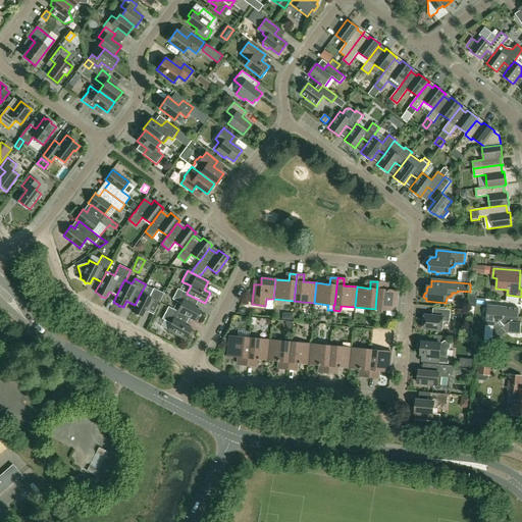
[(396,311),(398,291),(384,290),(384,282),(377,281),(375,309),(396,311)]
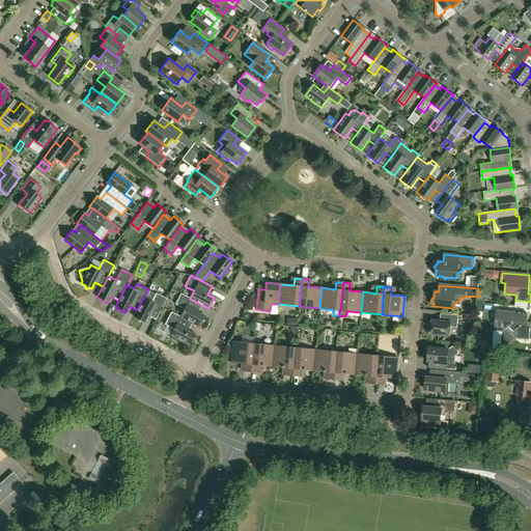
[(147,315),(156,319),(167,299),(156,292),(156,295),(147,290),(143,298),(137,310),(134,316),(138,318),(139,322),(142,320),(144,322),(147,315)]
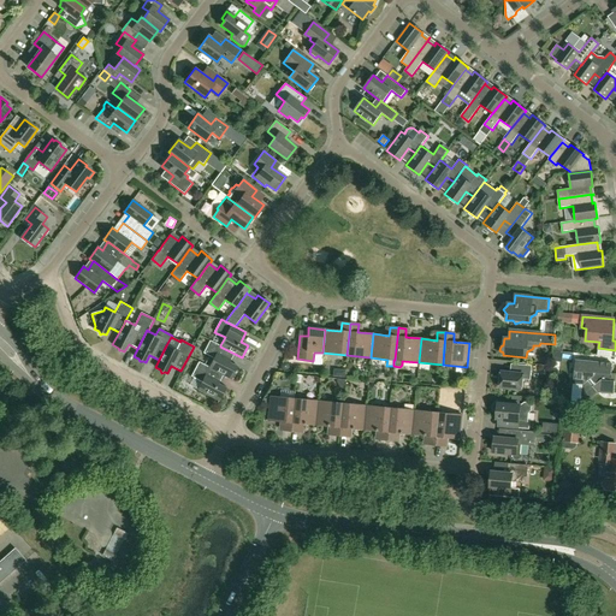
[(230,363),(235,354),(220,347),(220,345),(209,341),(203,353),(214,359),(209,367),(223,374),(223,375),(230,379),(237,367),(230,363)]
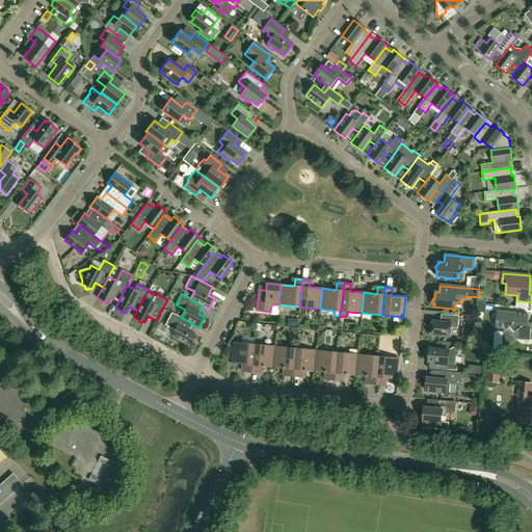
[(484,313),(485,306),(478,304),(477,312),(484,313)]
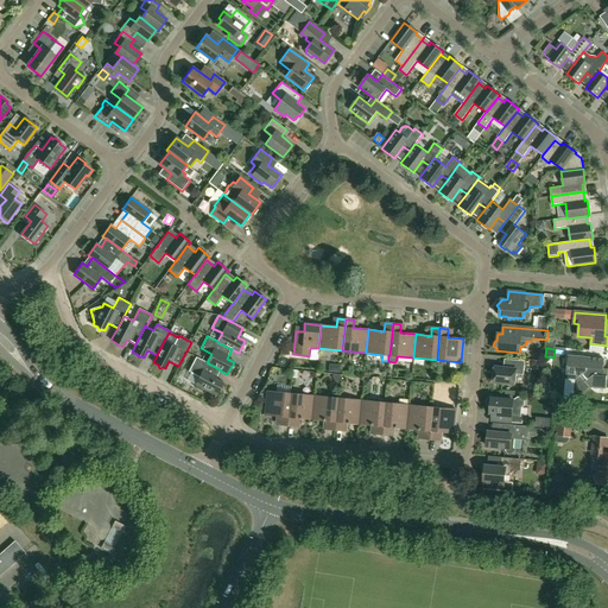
[(603,368),(605,360),(568,356),(565,378),(576,379),(575,391),(583,392),(591,385),(594,387),(606,388),(607,377),(606,375),(606,369),(603,368)]
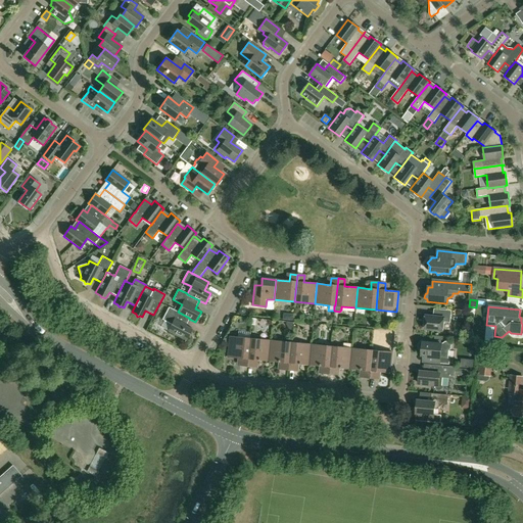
[(189,318),(178,312),(169,307),(162,320),(172,324),(168,330),(186,340),(191,329),(185,326),(189,319),(189,318)]
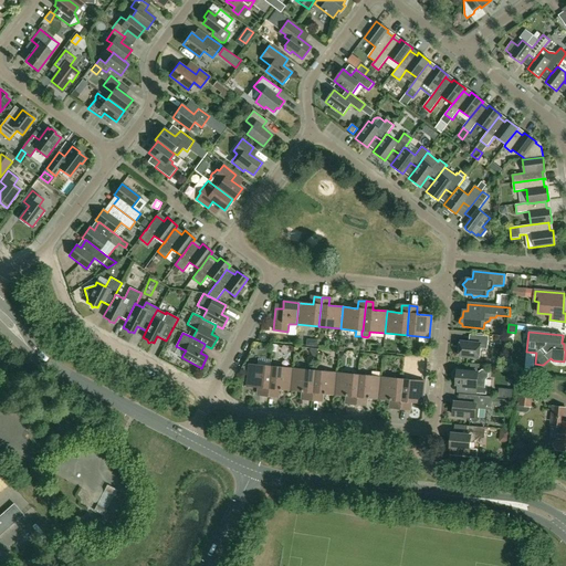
[(488,349),(489,336),(470,334),(469,342),(460,342),(460,343),(459,344),(458,349),(459,350),(459,356),(480,358),(480,348),(488,349)]
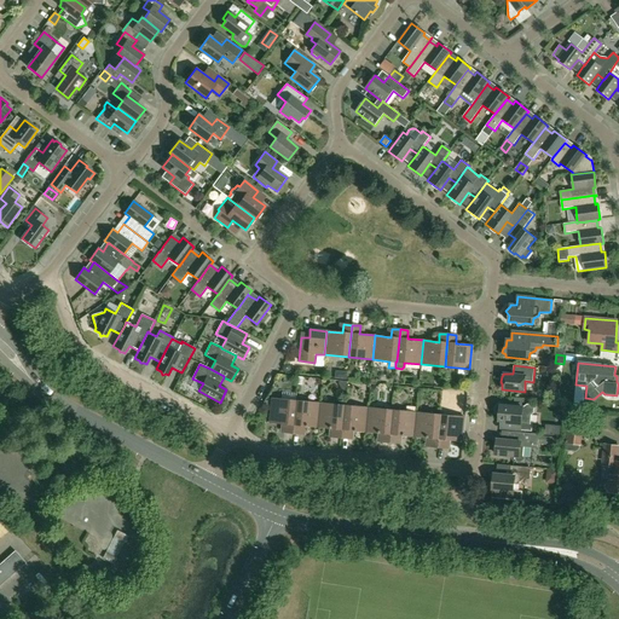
[(293,433),(295,400),(271,398),(268,422),(285,424),(284,432),(293,433)]
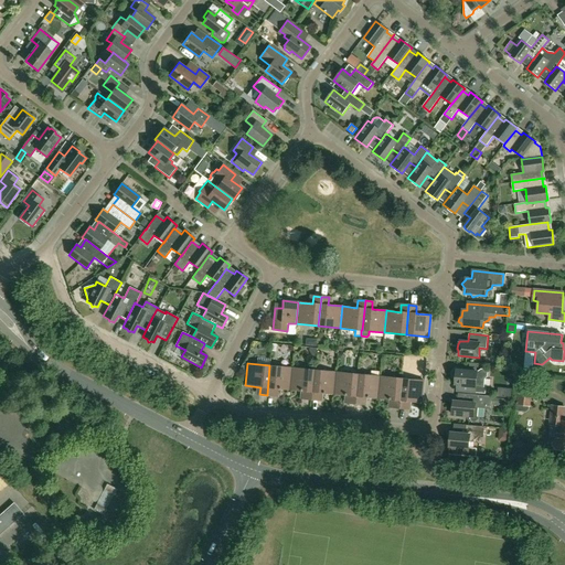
[(289,390),(291,368),(269,365),(267,395),(275,396),(275,388),(289,390)]
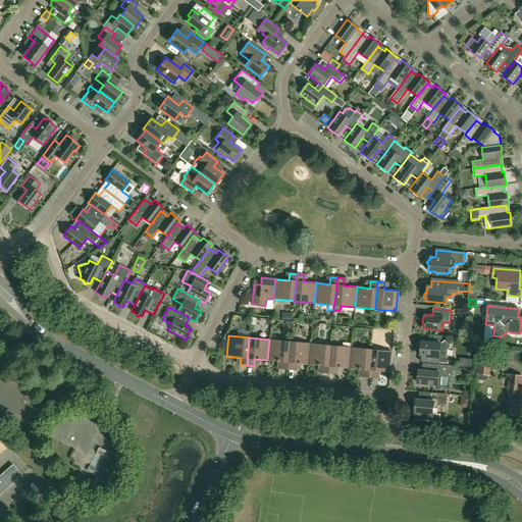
[(288,369),(290,342),(269,340),(267,360),(280,361),(280,368),(288,369)]
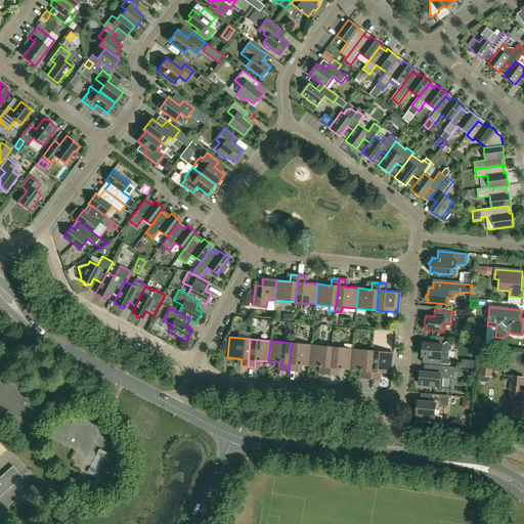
[(442,344),(442,345),(424,343),(423,344),(422,345),(421,346),(421,348),(422,349),(423,350),(422,356),(424,356),(424,362),(449,364),(450,358),(448,358),(449,352),(451,349),(452,346),(449,343),(446,342),(443,344),(442,344)]
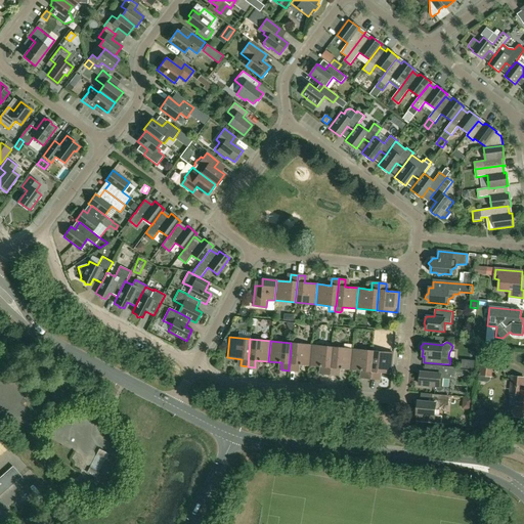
[(309,365),(311,345),(291,343),(289,370),(296,372),(296,364),(309,365)]
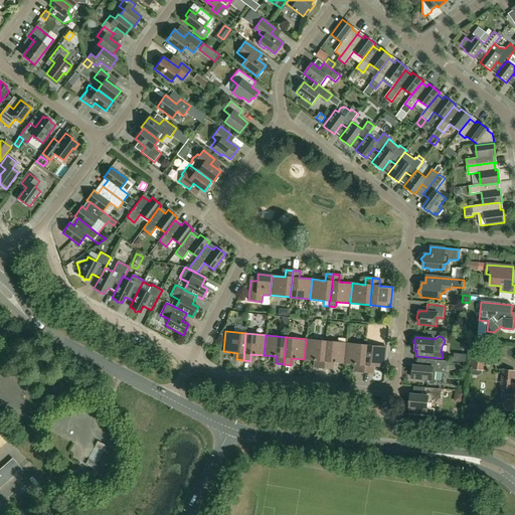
[(323,368),(326,341),(306,339),(304,359),(317,360),(317,367),(323,368)]
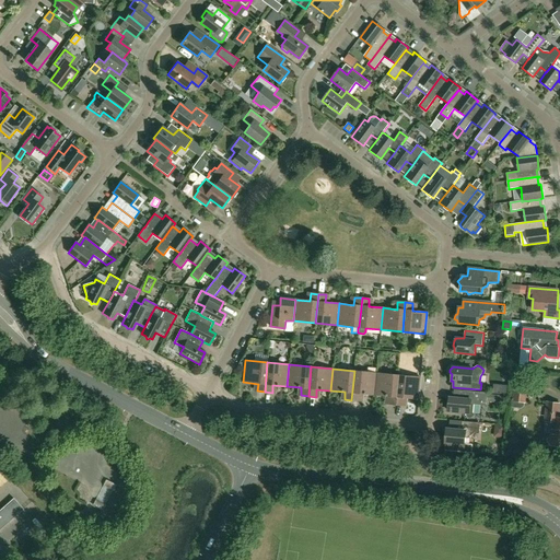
[(374,395),(376,373),(354,371),(351,400),(359,401),(360,394),(374,395)]
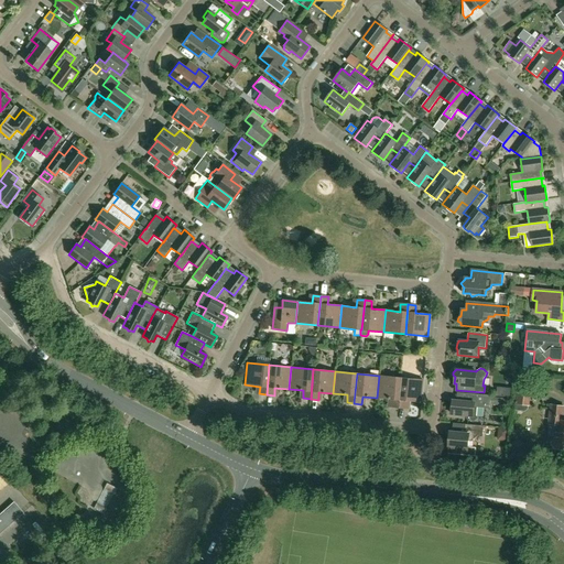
[(398,408),(401,378),(379,376),(377,398),(391,399),(390,407),(398,408)]
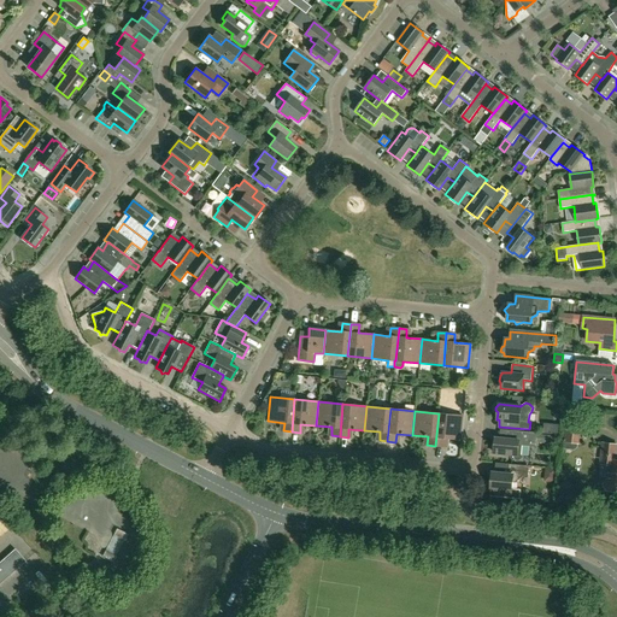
[(460,440),(463,416),(439,413),(435,446),(444,447),(445,439),(460,440)]
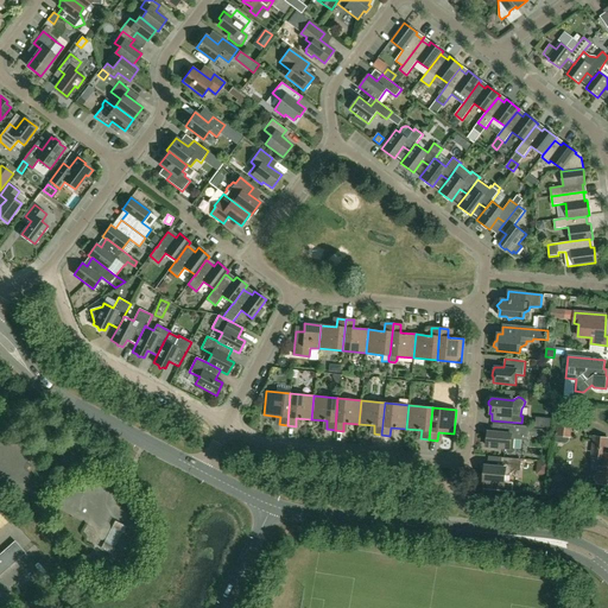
[(557,415),(556,436),(571,437),(571,423),(569,423),(569,416),(557,415)]
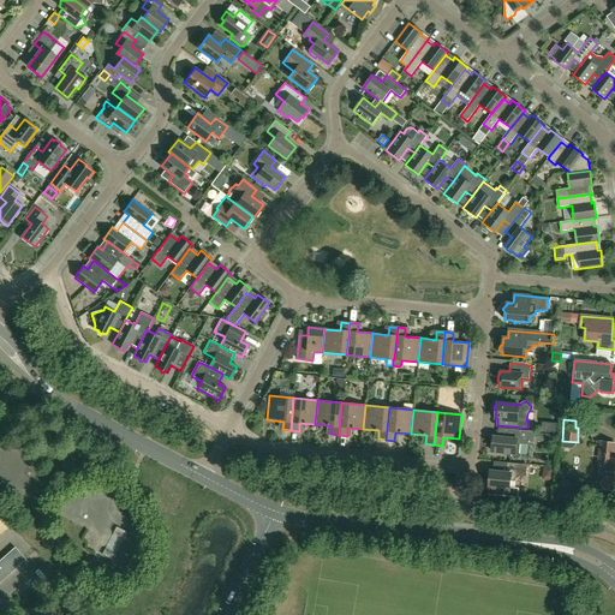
[(519,454),(520,445),(533,446),(535,434),(535,431),(508,429),(508,437),(494,436),(493,452),(509,453),(508,455),(511,458),(517,459),(520,455),(519,454)]
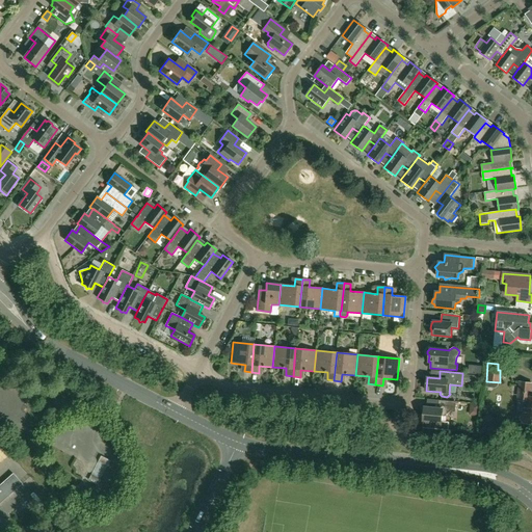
[(531,396),(530,397),(531,383),(520,382),(517,400),(525,401),(523,411),(519,411),(516,413),(516,419),(517,420),(522,421),(522,422),(531,423),(531,396)]
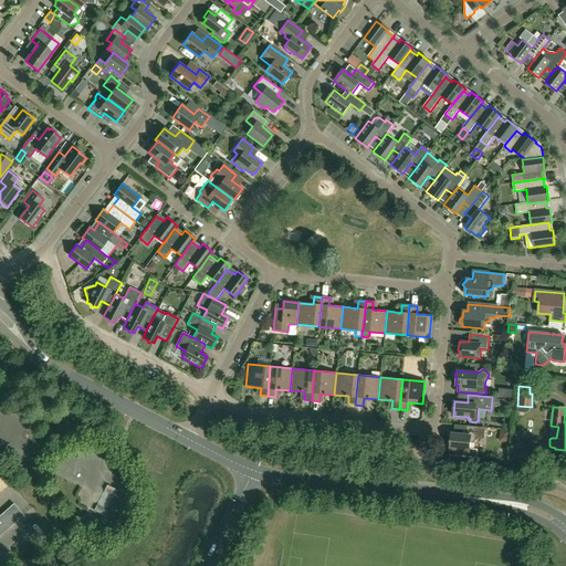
[(470,449),(470,442),(472,442),(479,438),(484,438),(485,428),(467,426),(465,435),(451,433),(450,447),(451,447),(450,452),(453,456),(477,458),(477,453),(473,452),(474,449),(470,449)]
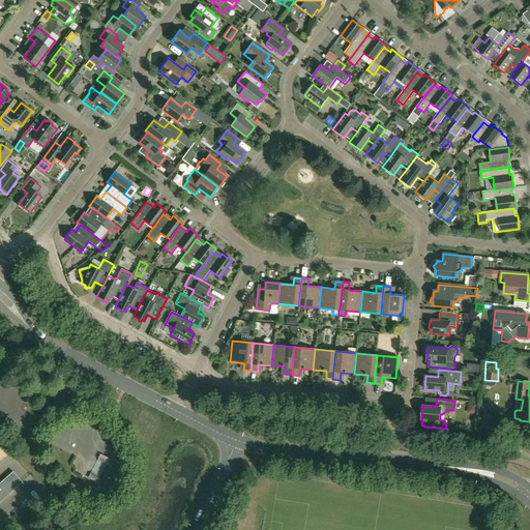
[(476,415),(476,404),(469,404),(468,412),(471,415),(476,415)]
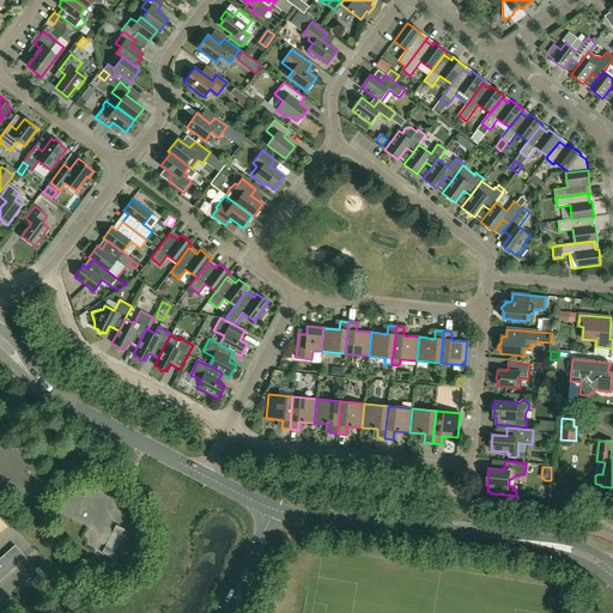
[(114,557),(128,534),(117,528),(104,551),(114,557)]
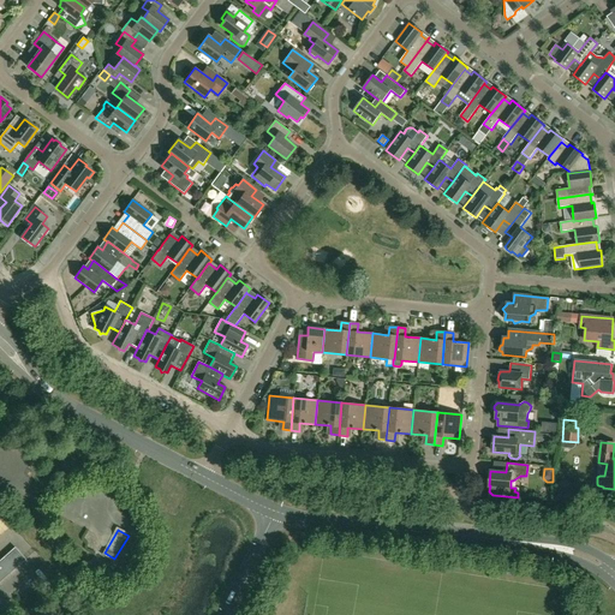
[(0,580),(25,559),(15,548),(0,560),(0,580)]
